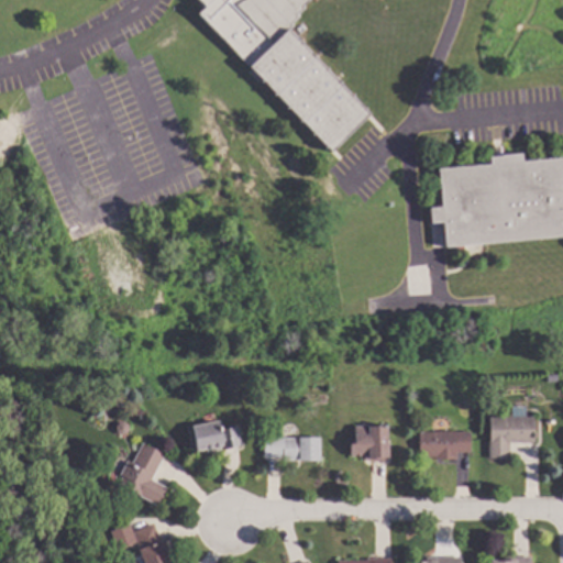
[(327,154),(366,117),(283,25),(309,0),(194,0),(201,8),(196,13),(327,154)]
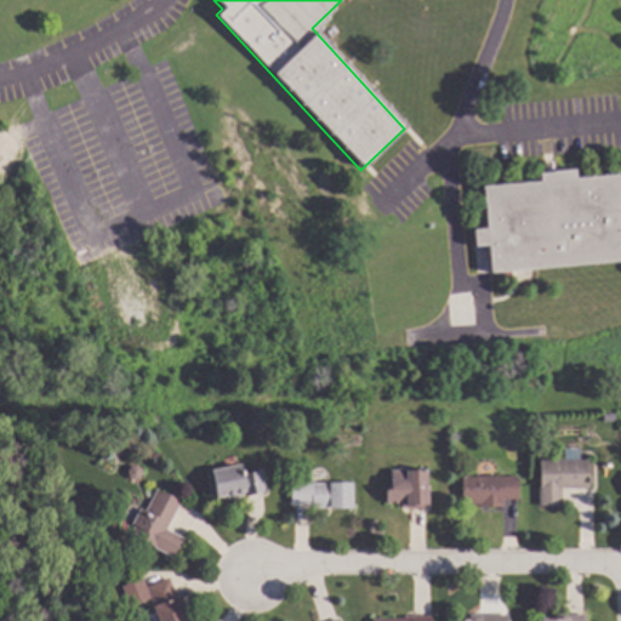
[(579,177),(620,172),(620,261),(493,273),(490,246),(477,248),(476,228),(489,227),(485,184),(542,180),(541,172),(556,171),(556,170),(577,167),(579,177)]
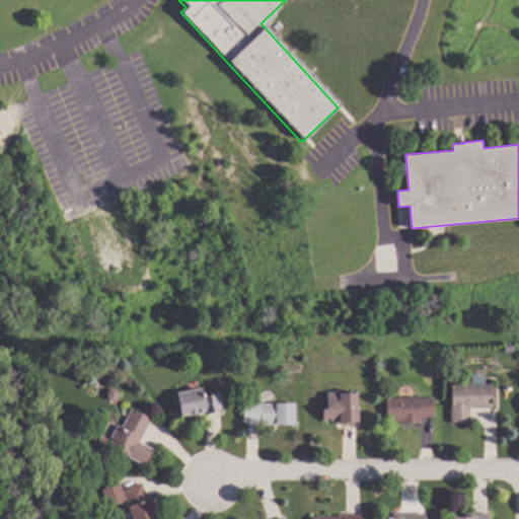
[(495,408),(471,409),(471,423),(453,423),(452,385),(494,384),(495,408)]
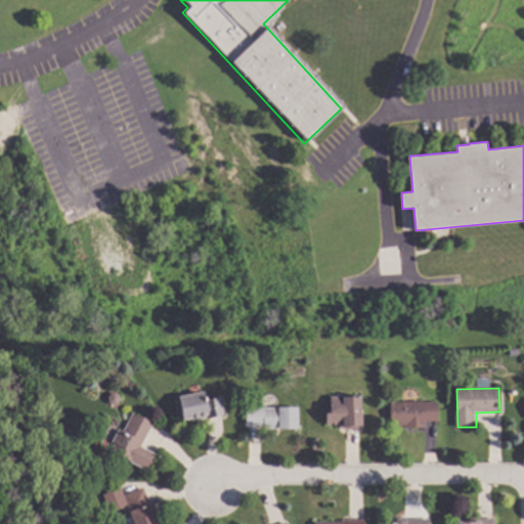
[(207,400),(223,396),(227,417),(209,421),(209,420),(202,421),(202,420),(193,422),(193,420),(185,422),(180,396),(205,391),(207,400)]
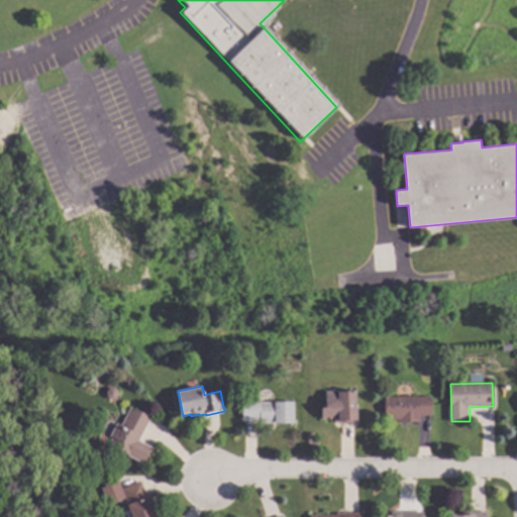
[(357,423),(335,424),(335,419),(323,419),(323,405),(327,405),(327,392),(357,391),(357,423)]
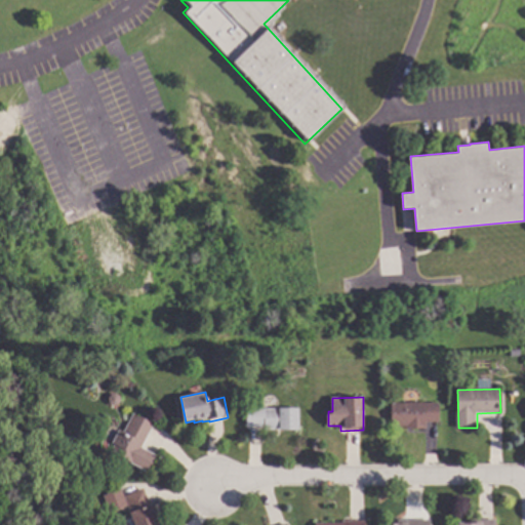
[(440,422),(428,422),(428,429),(408,429),(408,426),(393,426),(393,403),(440,402),(440,422)]
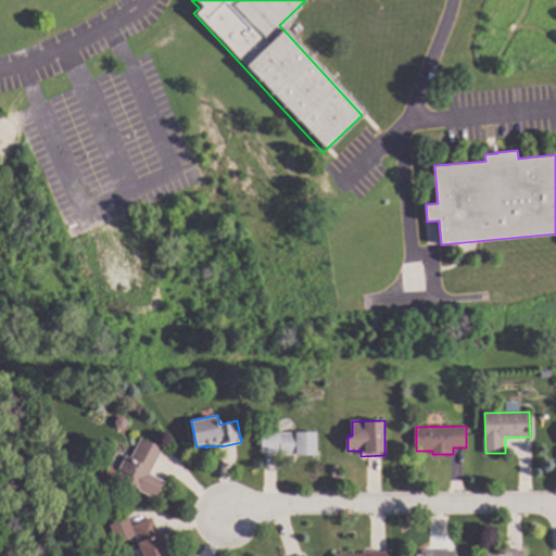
[(317,455),(280,454),(280,452),(263,452),(263,432),(318,432),(317,455)]
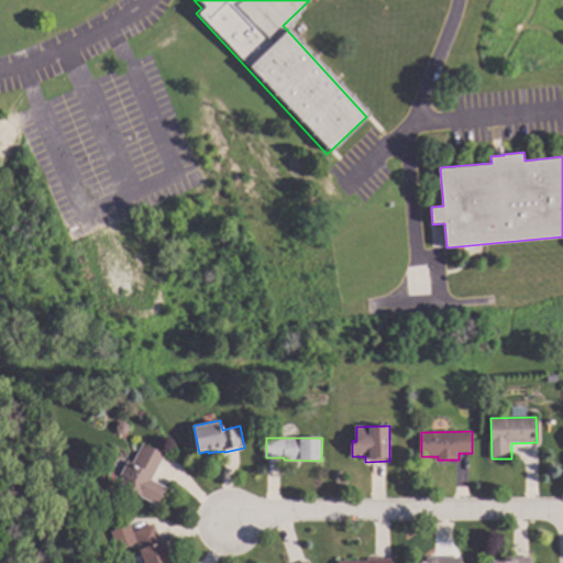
[(165,454),(153,481),(168,488),(159,505),(133,492),(134,490),(120,484),(123,476),(121,475),(129,460),(134,463),(144,444),(165,454)]
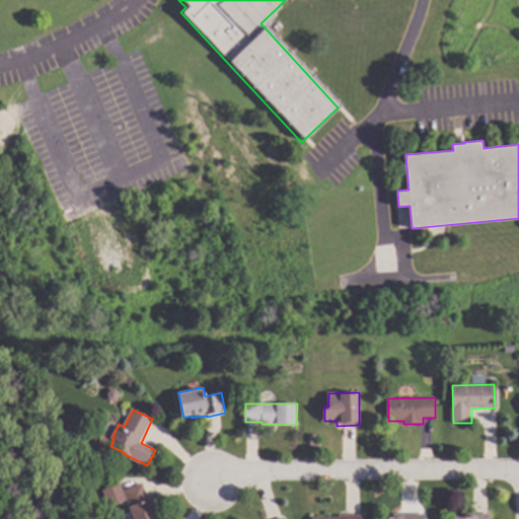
[(128,500),(110,507),(103,491),(120,483),(128,500)]
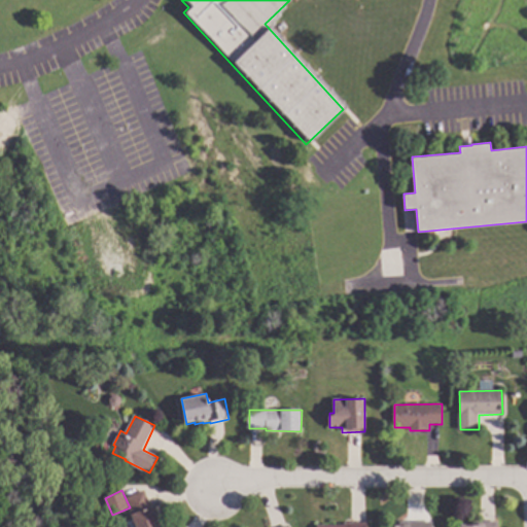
[(161,526),(137,526),(127,498),(147,490),(161,526)]
